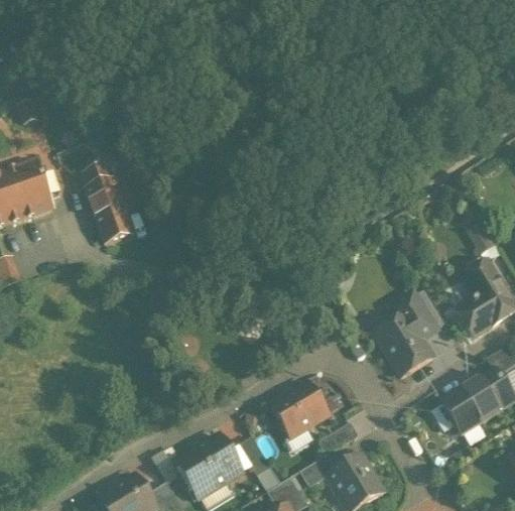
[(49,155),(0,172),(0,227),(67,204),(49,155)]
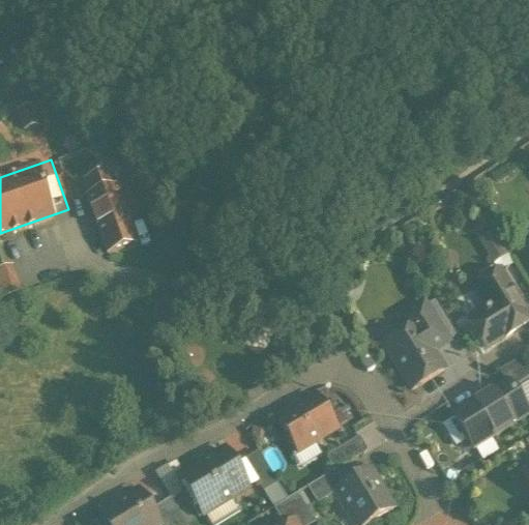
[(137,240),(116,182),(112,183),(107,170),(84,177),(88,192),(108,251),(137,240)]
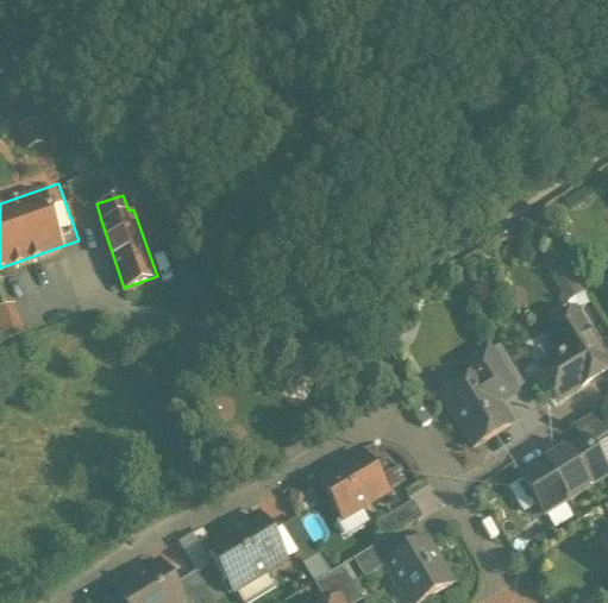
[(566,263),(550,272),(566,299),(581,289),(566,263)]
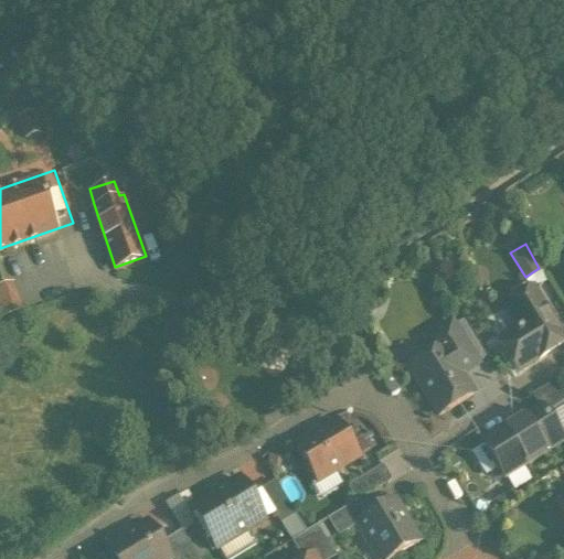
[(0,305),(27,297),(17,270),(0,276),(0,305)]
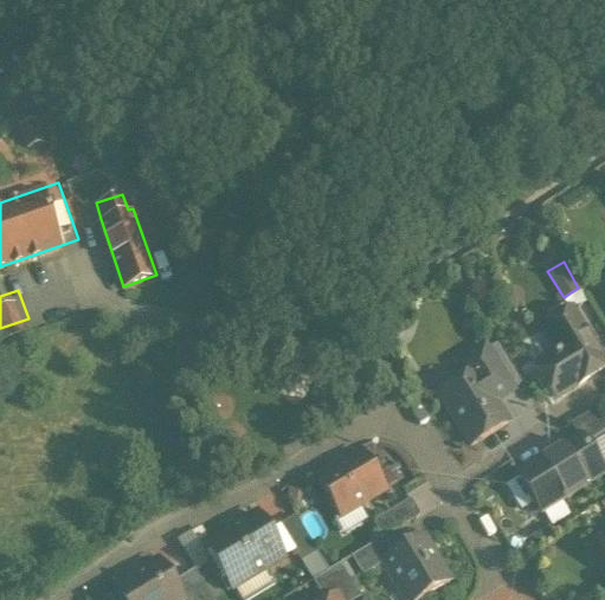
[(604,357),(573,308),(542,327),(558,350),(538,363),(558,394),(604,365),(604,357)]
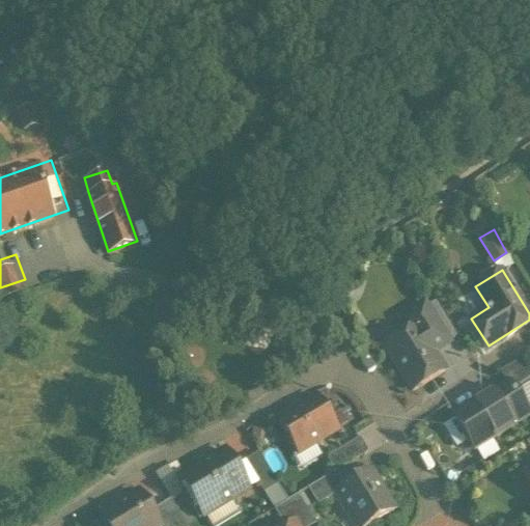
[(449,339),(424,299),(407,310),(415,323),(417,322),(434,349),(449,339)]
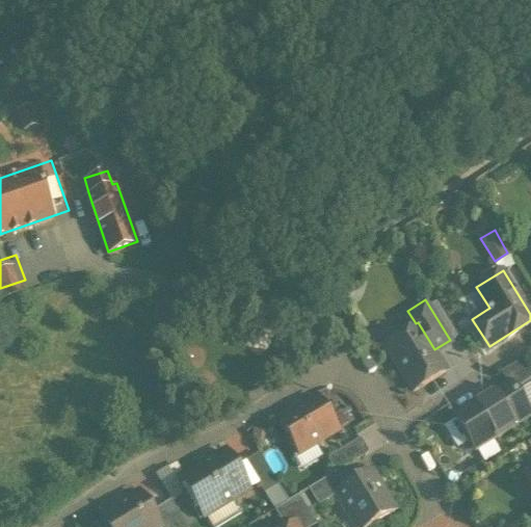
[(416,323),(385,343),(413,388),(446,368),(434,349),(418,322),(416,323)]
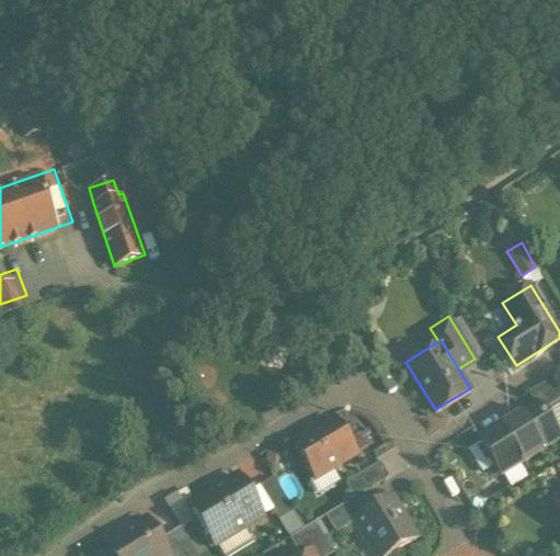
[(559,386),(552,374),(528,389),(536,403),(537,401),(544,411),(559,401),(559,386)]
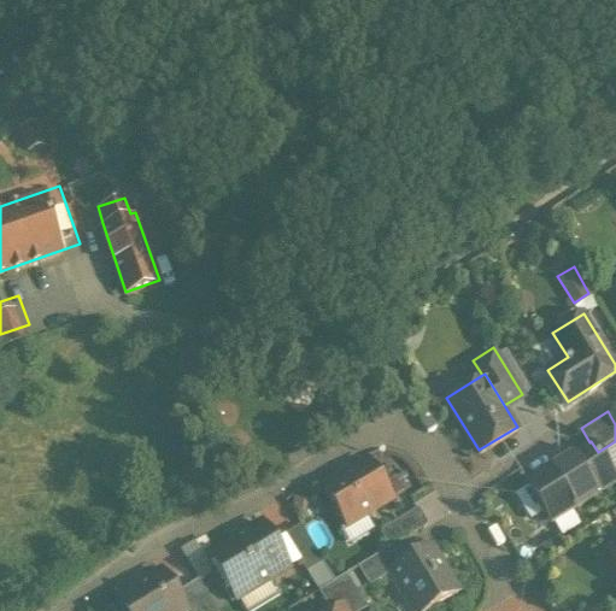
[(563,459),(586,497),(614,479),(598,452),(591,441),(590,442),(563,459)]
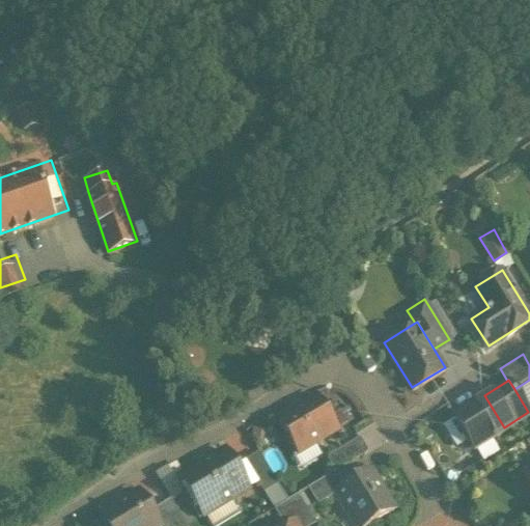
[(336,426),(316,394),(279,417),(288,433),(287,436),(295,447),(298,447),(299,449),(336,426)]
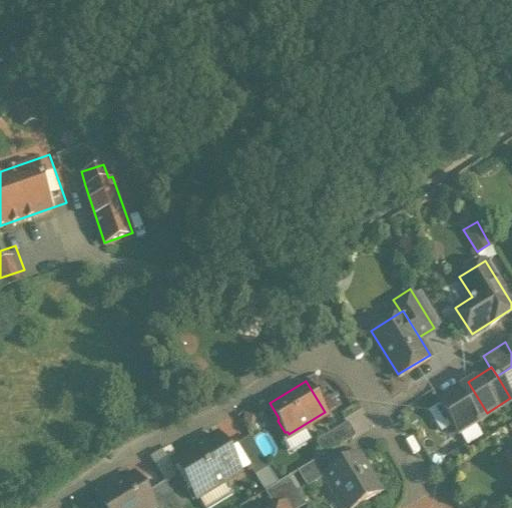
[(487,413),(468,382),(440,399),(459,430),(487,413)]
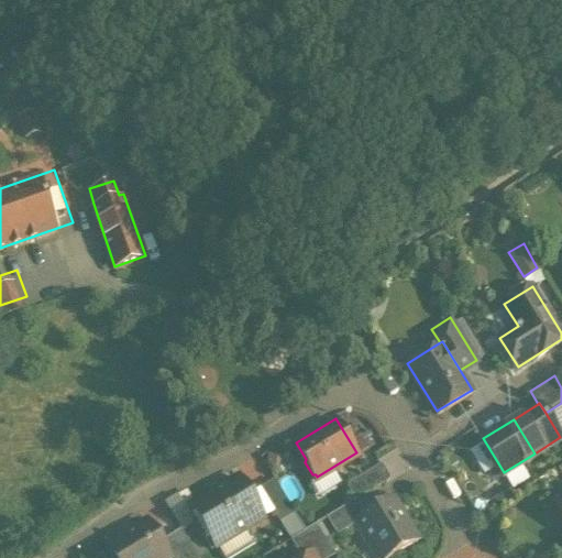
[(382,461),(350,480),(360,495),(390,476),(382,461)]
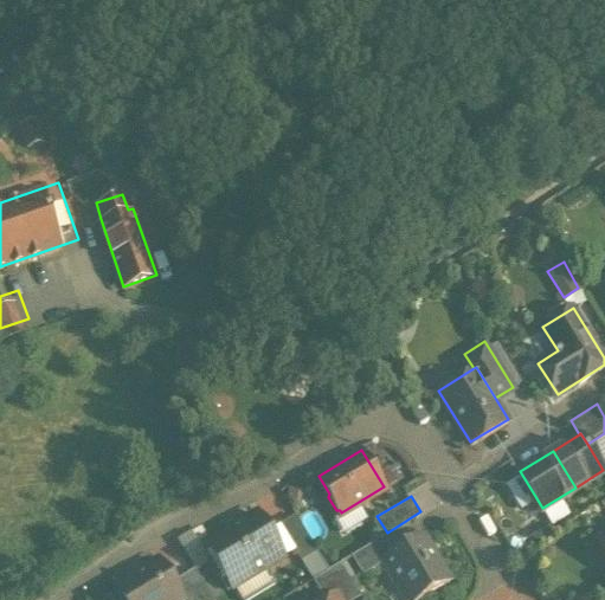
[(256,510),(207,541),(233,582),(282,553),(256,510)]
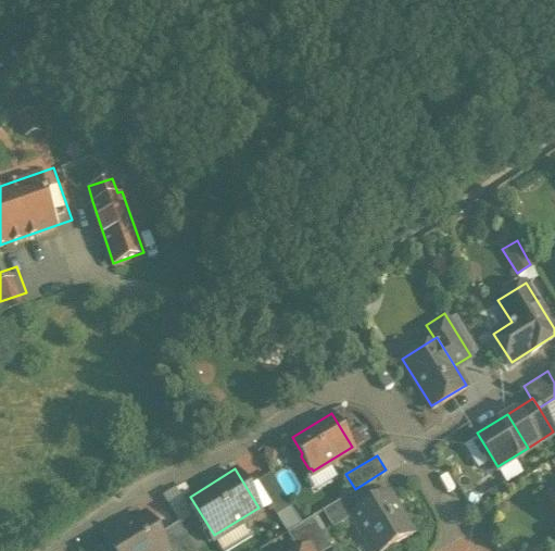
[(270,470),(256,478),(276,512),(291,503),(270,470)]
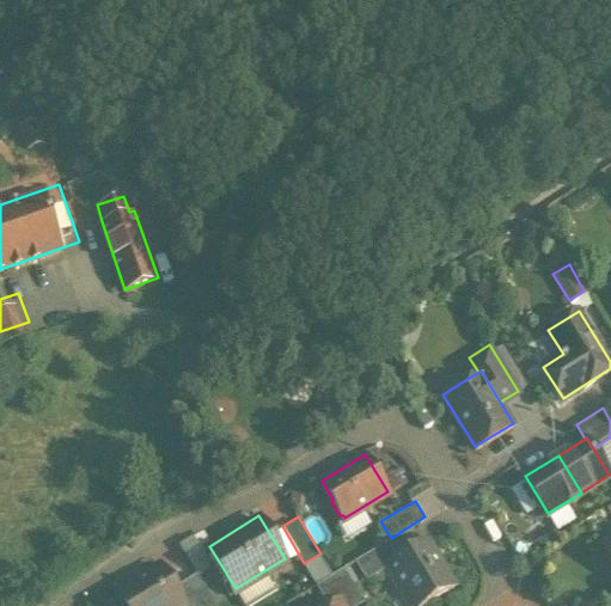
[(388,539),(355,559),(367,577),(388,565),(386,564),(398,557),(388,539)]
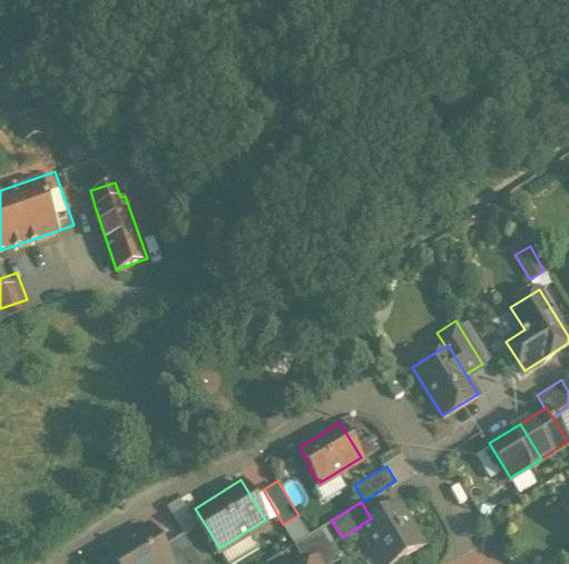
[(371,518),(360,525),(361,526),(383,563),(388,563),(423,543),(398,502),(371,518)]
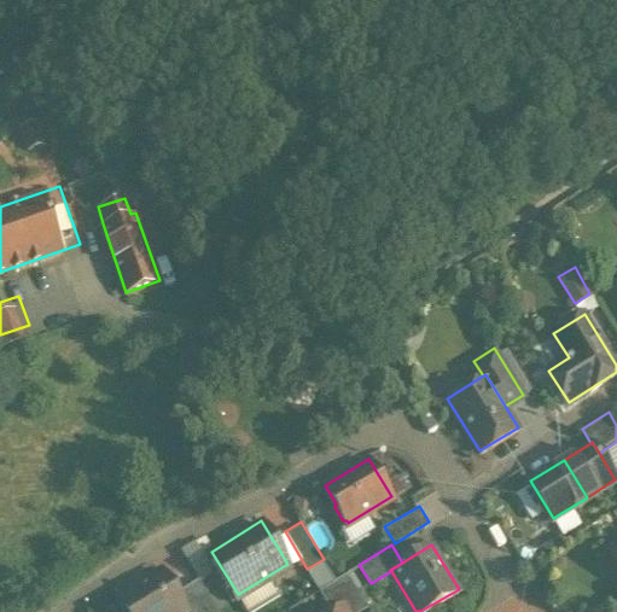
[(162,570),(118,596),(127,611),(181,611),(185,611),(186,610),(175,592),(162,570)]
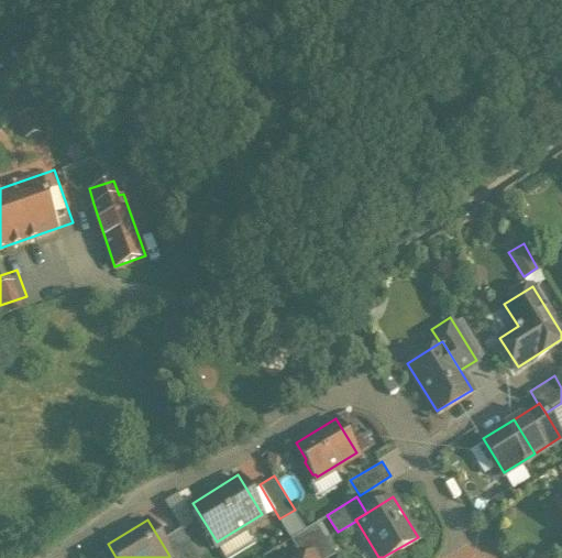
[(324,557),(335,551),(317,521),(290,537),(302,557),(311,551),(315,557),(324,557)]
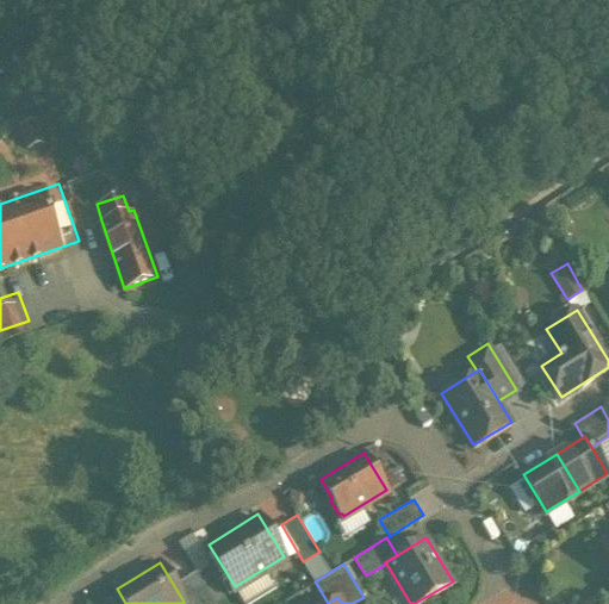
[(196,570),(173,584),(184,602),(182,603),(216,603),(217,603),(196,570)]
